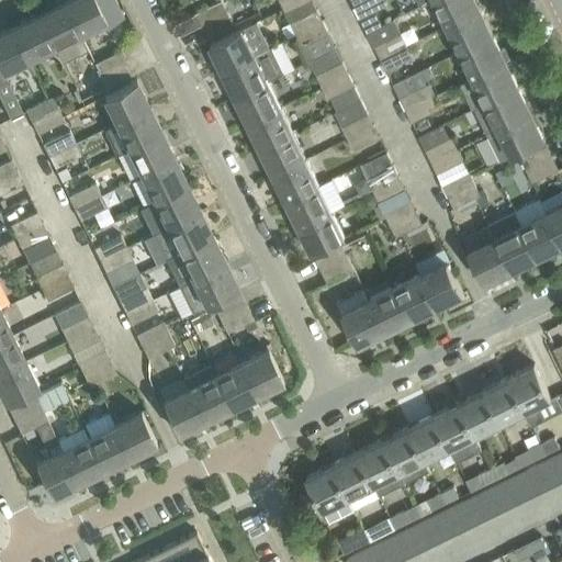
[(55,45),(80,33),(65,0),(40,13),(55,45)]
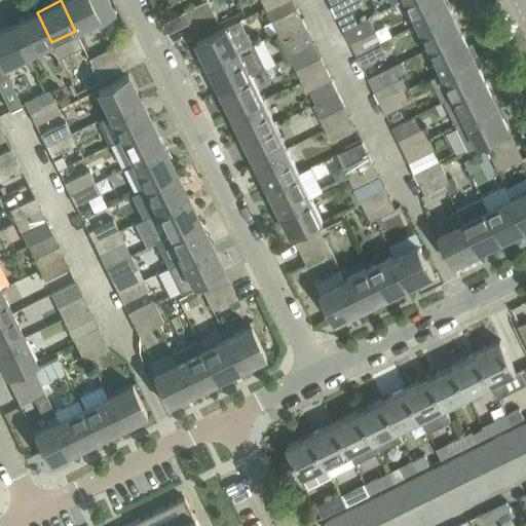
[(62,0),(61,0),(75,31),(101,19),(91,0),(62,0)]
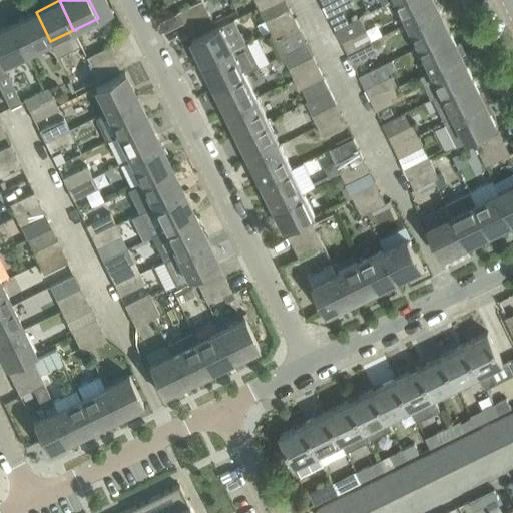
[(184,22),(208,10),(203,0),(201,0),(179,11),(184,22)]
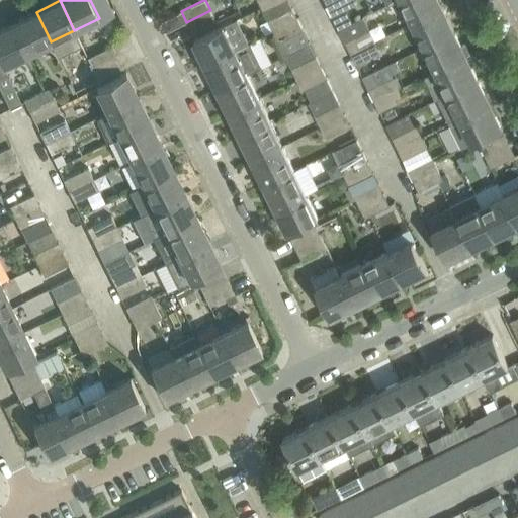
[(259,0),(264,10),(283,0),(259,0)]
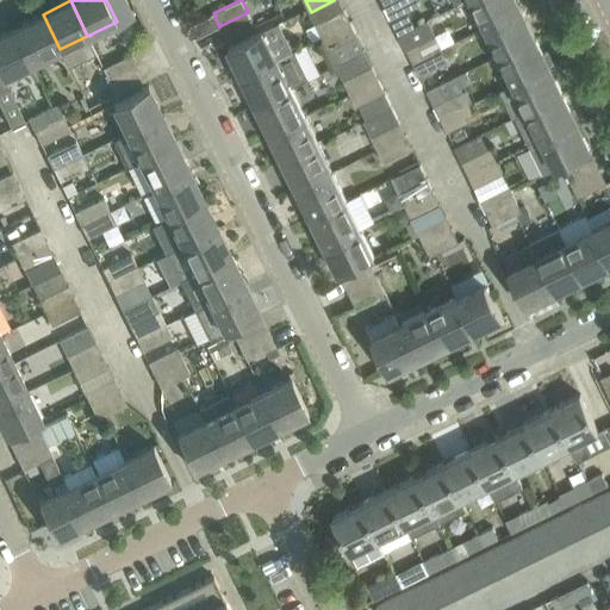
[(392,18),(414,7),(421,4),(418,0),(396,0),(386,5),(392,18)]
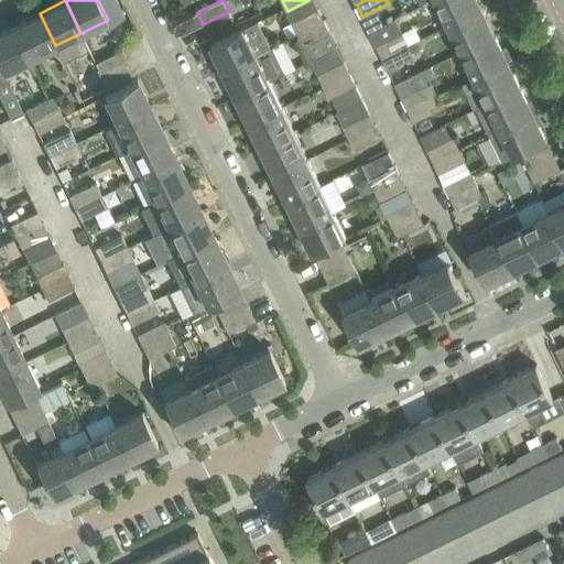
[(438,0),(451,23),(483,8),(478,0),(438,0)]
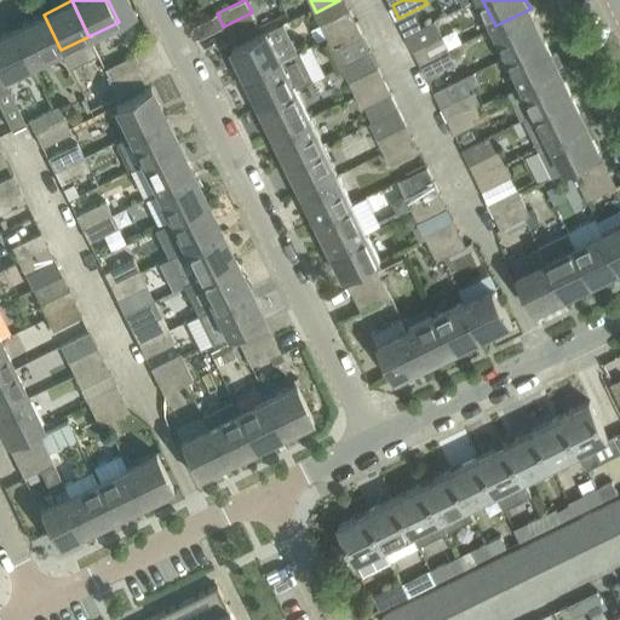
[(328,36),(357,22),(351,9),(321,23),(328,36)]
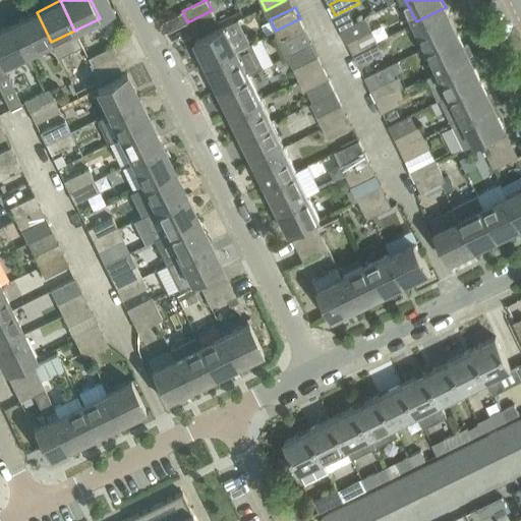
[(428,46),(458,32),(446,7),(416,21),(428,46)]
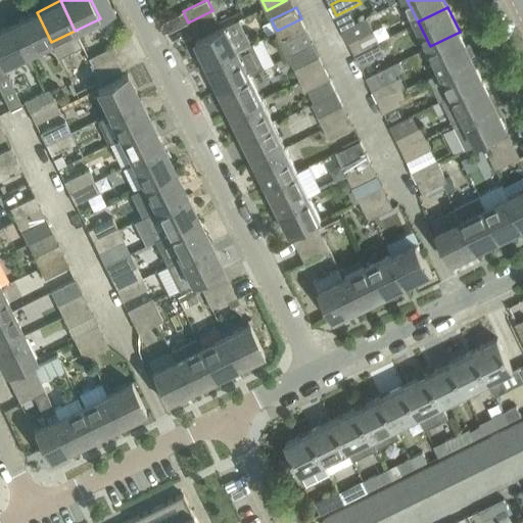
[(188,22),(194,34),(219,21),(212,10),(188,22)]
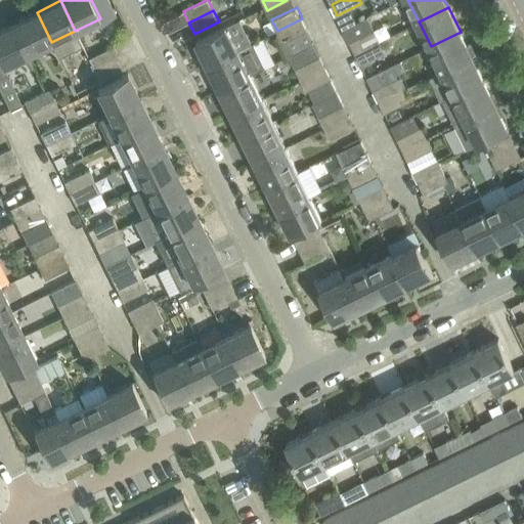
[(27,54),(51,42),(37,12),(12,25),(27,54)]
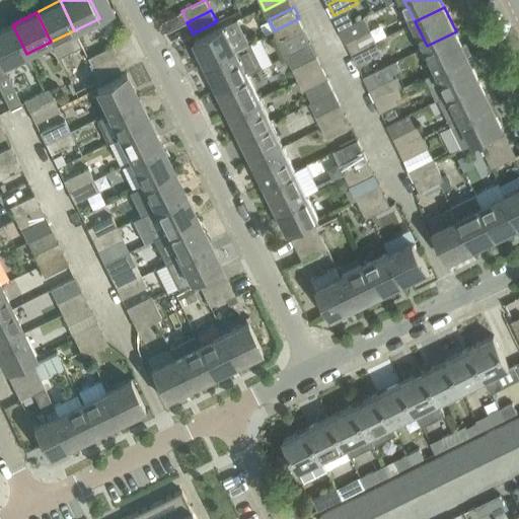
[(207,64),(236,50),(250,43),(238,18),(224,24),(195,40),(207,64)]
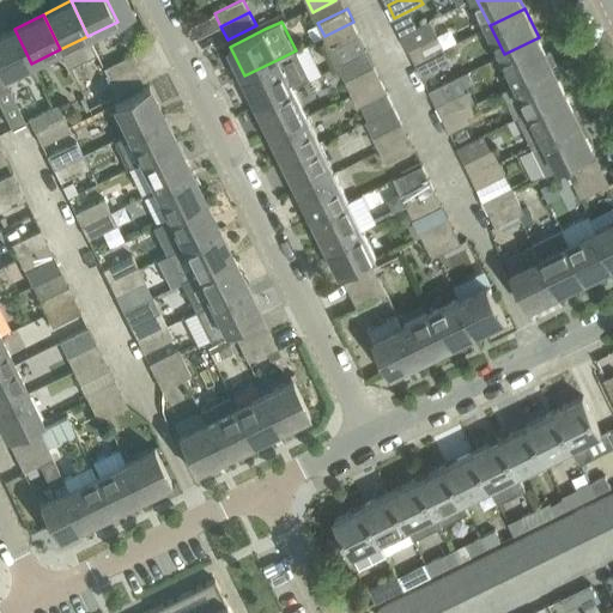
[(331,49),(359,35),(353,22),(325,36),(313,42),(320,55),(331,49)]
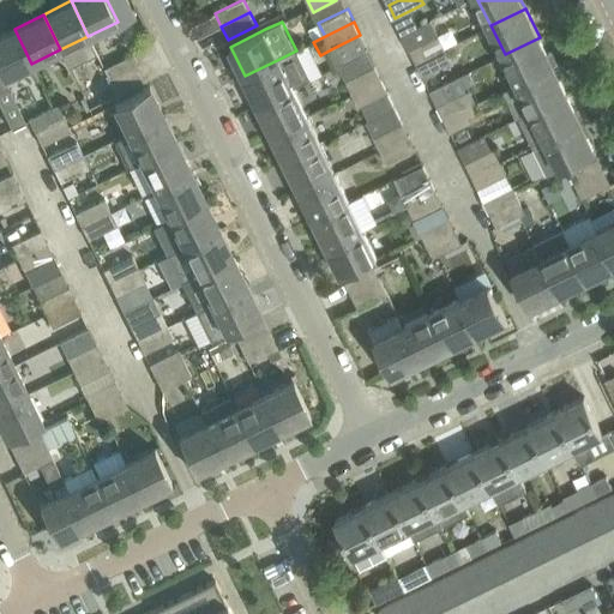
[(0,72),(2,78),(31,64),(14,29),(0,35),(0,72)]
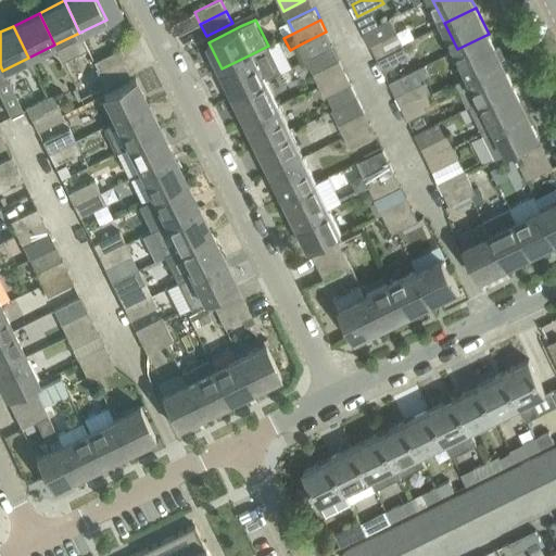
[(377,57),(403,43),(397,32),(371,45),(377,57)]
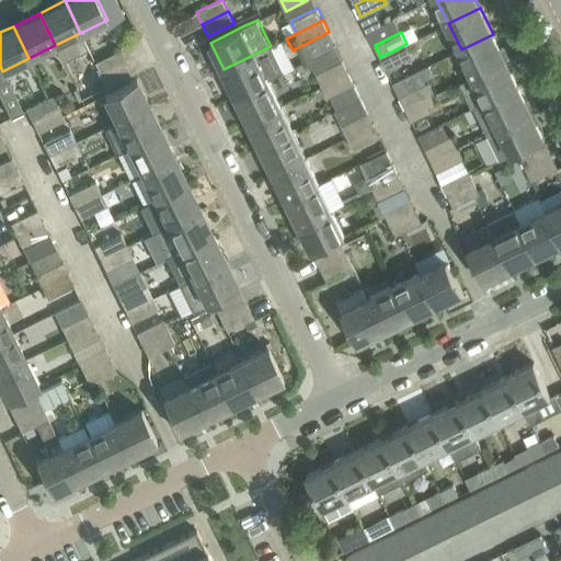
[(473,75),(505,59),(493,34),(461,49),(473,75)]
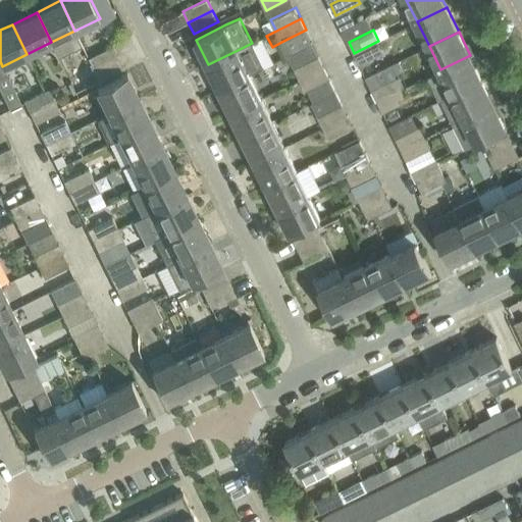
[(359,64),(377,55),(384,52),(378,41),(354,53),(359,64)]
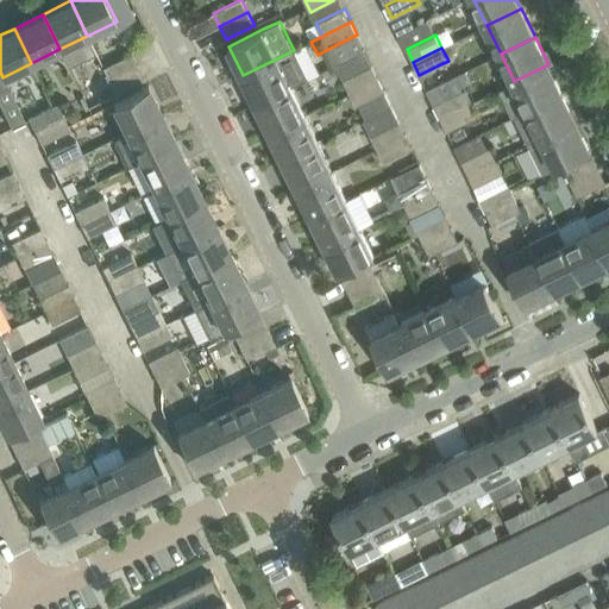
[(110,81),(138,67),(132,54),(104,68),(110,81)]
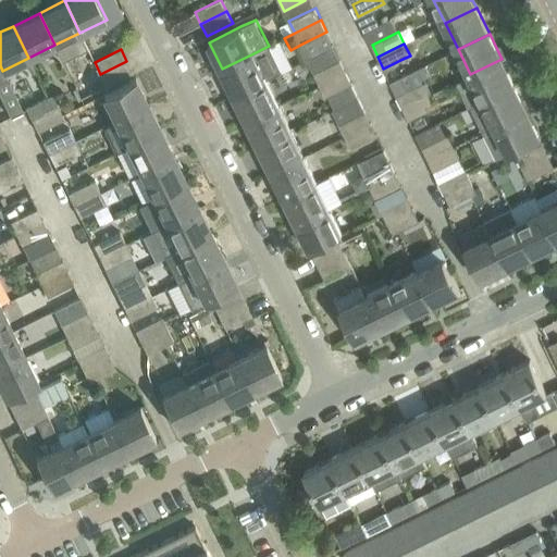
[(235,95),(267,79),(254,53),(222,69),(235,95)]
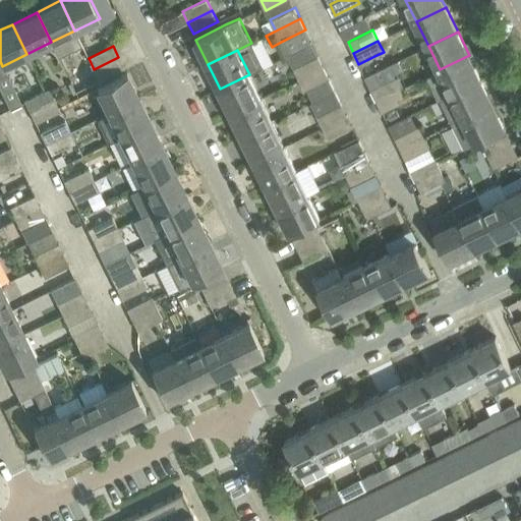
[(452,94),(481,79),(469,55),(440,69),(452,94)]
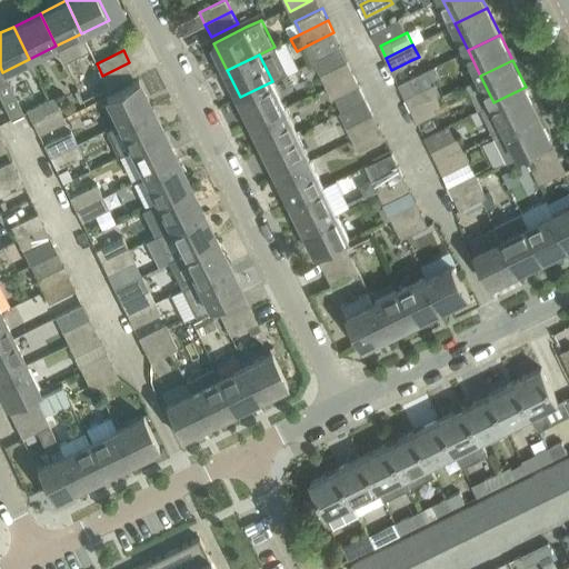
[(328,87),(353,73),(348,61),(321,73),(328,87)]
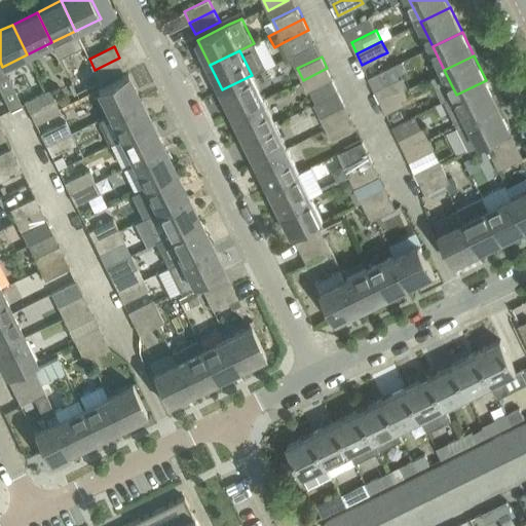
[(101,80),(125,69),(119,58),(95,70),(101,80)]
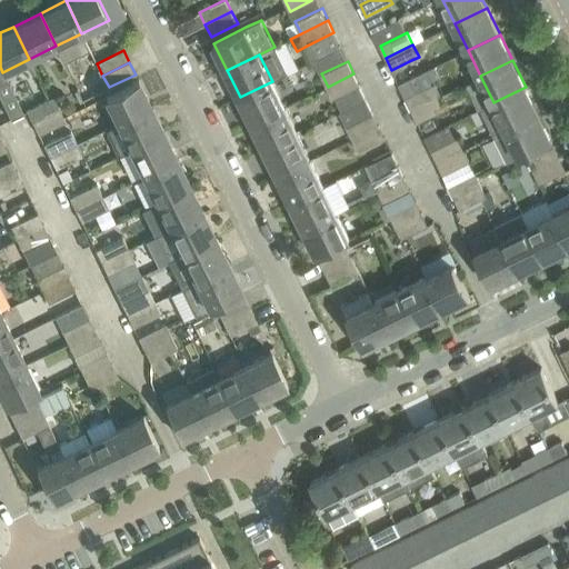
[(366,99),(360,86),(353,73),(328,87),(333,98),(336,98),(342,110),(366,99)]
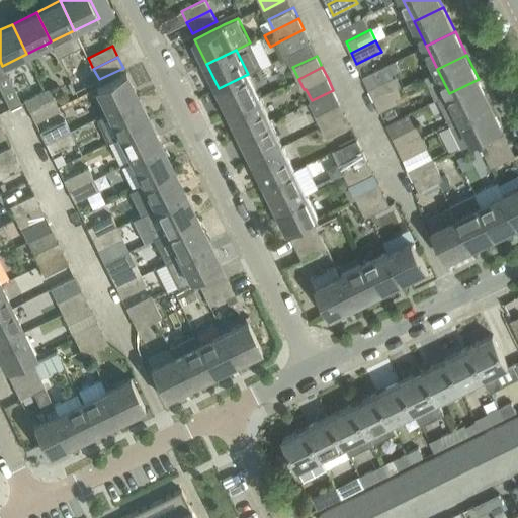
[(108,112),(139,97),(126,73),(96,87),(108,112)]
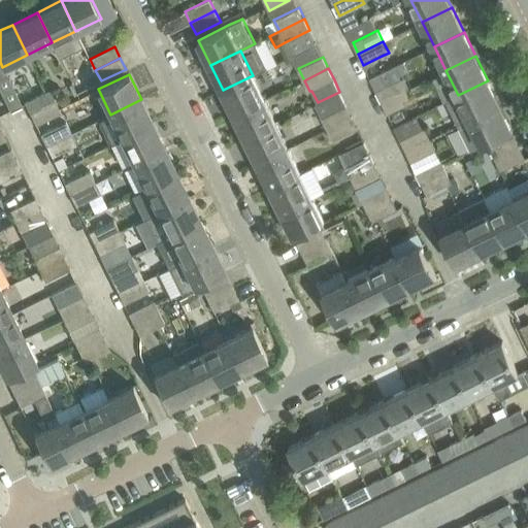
[(234,113),(264,99),(253,75),(223,90),(234,113)]
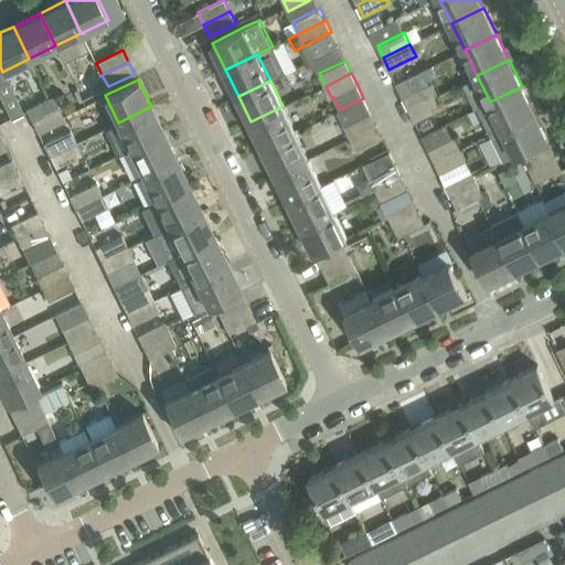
[(408,109),(435,96),(429,84),(403,97),(408,109)]
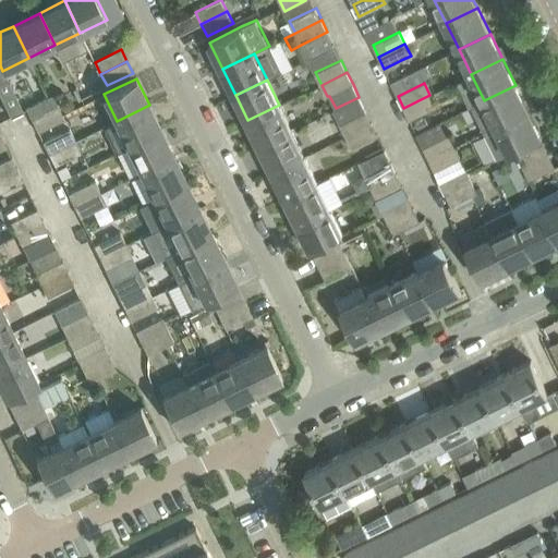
[(496,126),(528,111),(516,85),(484,100),(496,126)]
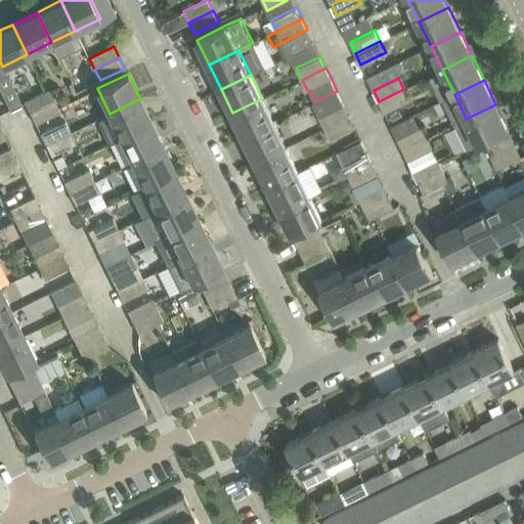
[(31,113),(55,100),(50,89),(25,101),(31,113)]
